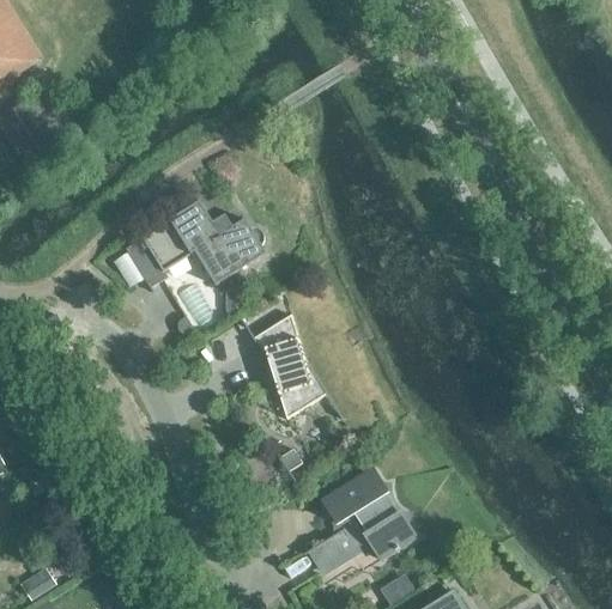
[(22,68),(41,56),(5,0),(0,0),(0,87),(25,73),(22,68)]
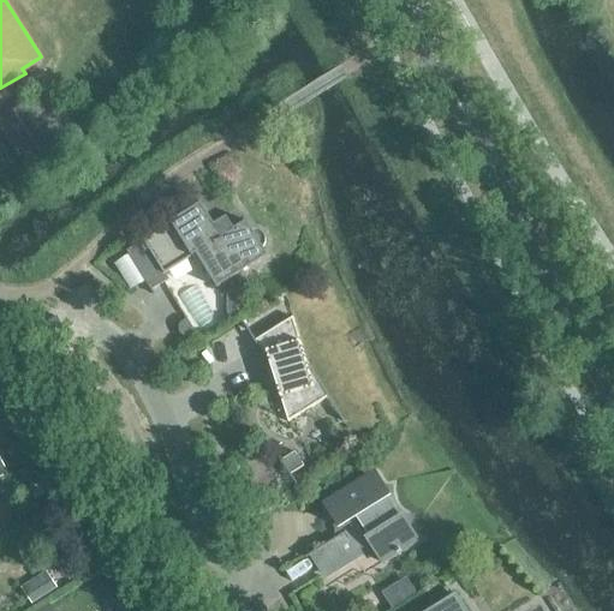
[(0,123),(25,165),(60,144),(29,93),(0,108),(0,123)]
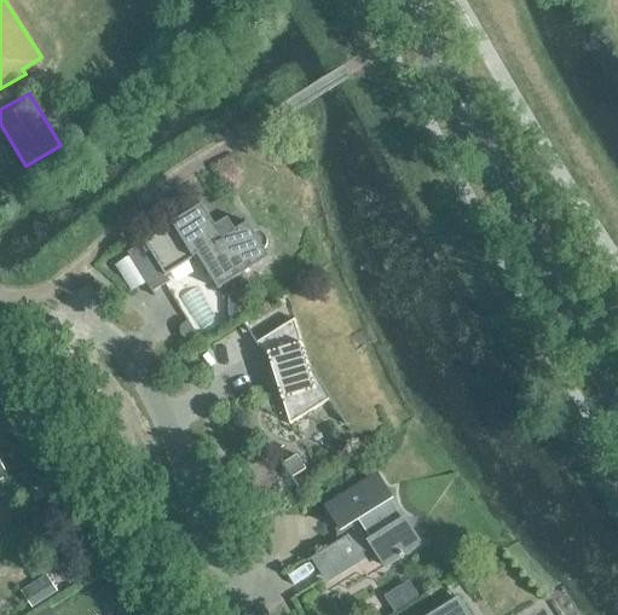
[(144,238),(126,249),(154,293),(155,291),(152,288),(169,277),(166,272),(197,253),(218,286),(270,254),(264,244),(265,233),(254,228),(248,220),(231,230),(226,221),(218,226),(202,201),(143,237),(144,238)]
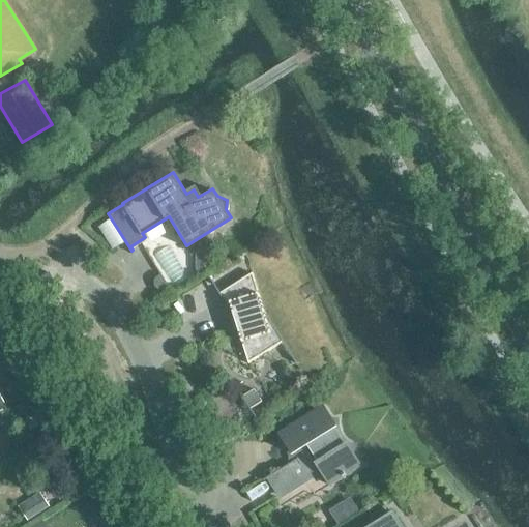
[(159,272),(157,272),(156,273),(155,273),(154,274),(153,276),(153,277),(153,279),(153,280),(153,282),(153,283),(154,284),(154,285),(155,286),(156,287),(157,287),(158,287),(162,288),(164,287),(165,287),(166,286),(167,285),(171,291),(172,291),(144,245),(143,245),(159,272)]
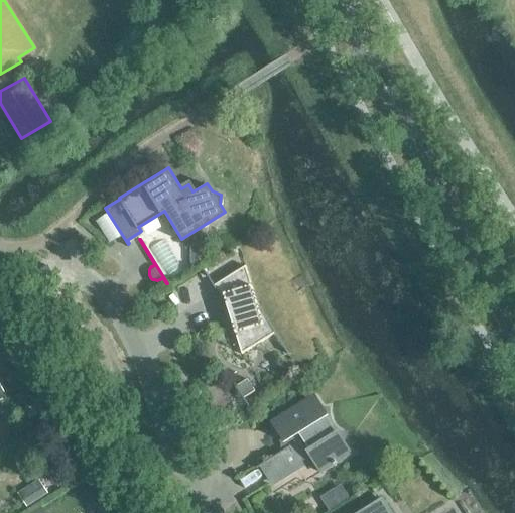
[(241,351),(275,330),(256,300),(245,263),(213,283),(227,306),(241,351)]
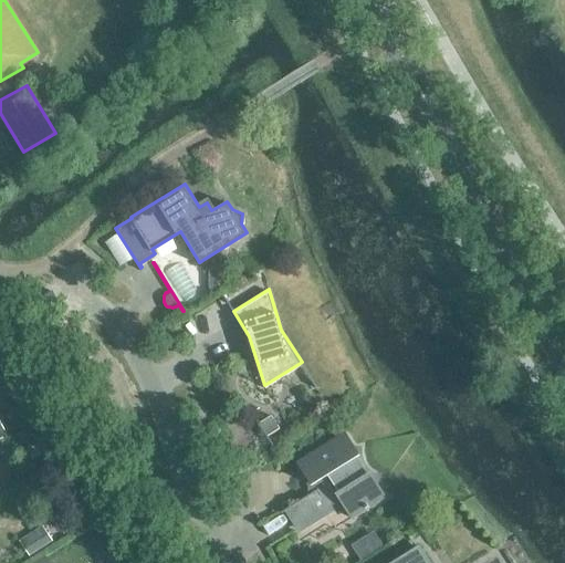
[(271,413),(258,421),(265,434),(279,426),(271,413)]
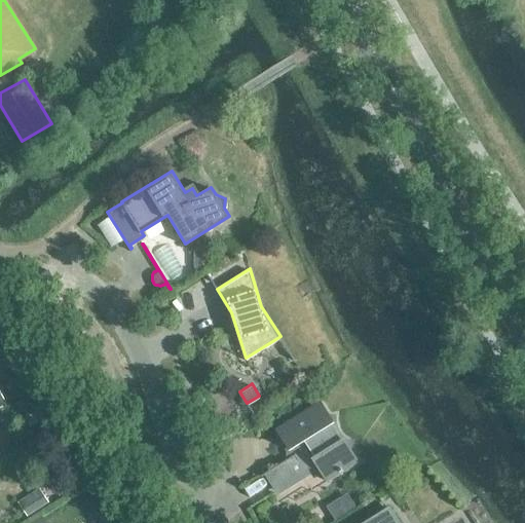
[(266,471),(277,489),(306,472),(304,468),(315,460),(326,478),(357,459),(348,446),(351,441),(344,438),(339,433),(336,426),(334,420),(334,413),(328,413),(320,400),(276,427),(288,446),(292,454),(260,473),(261,474),(266,471)]
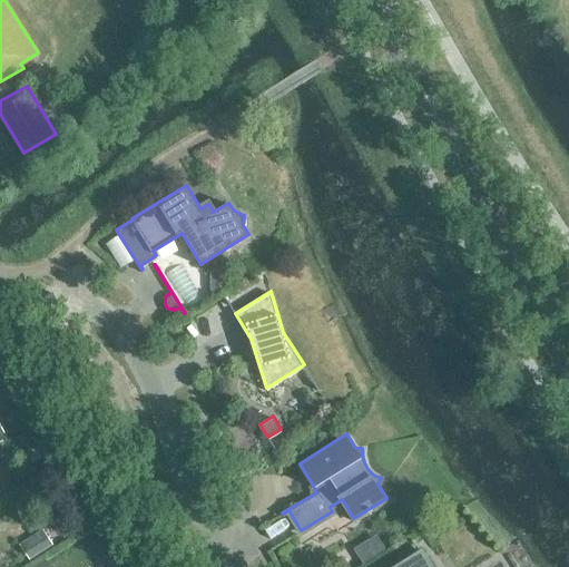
[(41,526),(23,537),(33,551),(50,540),(41,526)]
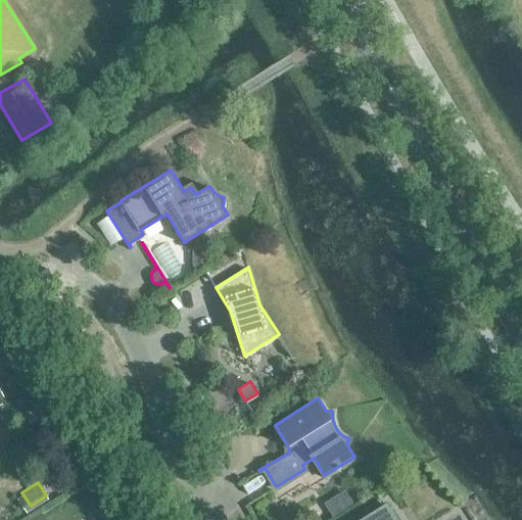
[(394,519),(378,492),(377,493),(384,506),(361,519),(394,519)]
